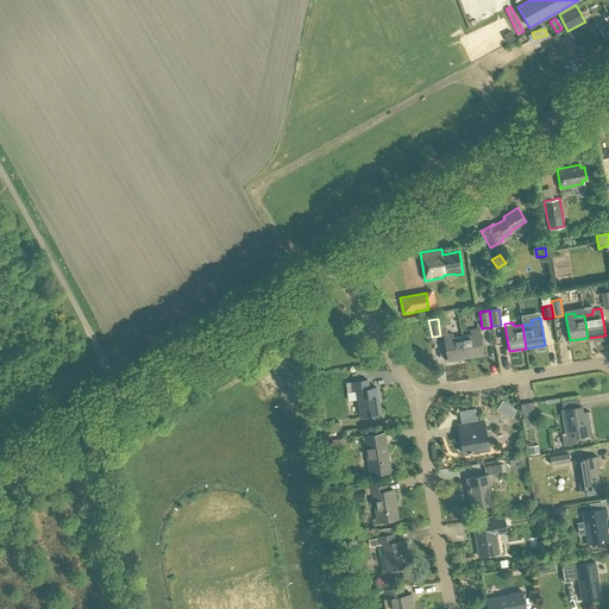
[(471,334),(462,336),(465,358),(483,355),(479,328),(470,330),(471,334)]
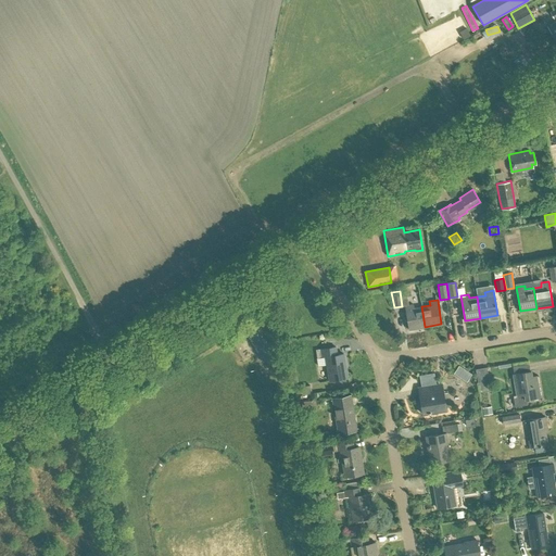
[(425,327),(421,306),(414,307),(413,303),(405,305),(408,329),(425,327)]
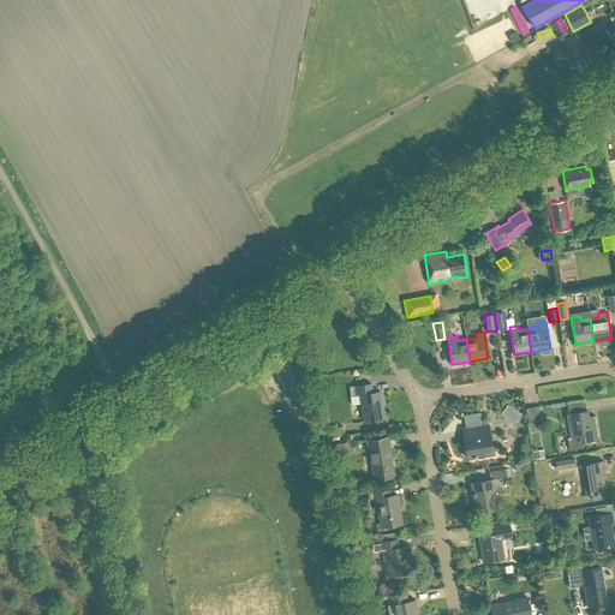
[(269,362),(291,400),(304,393),(281,354),(269,362)]
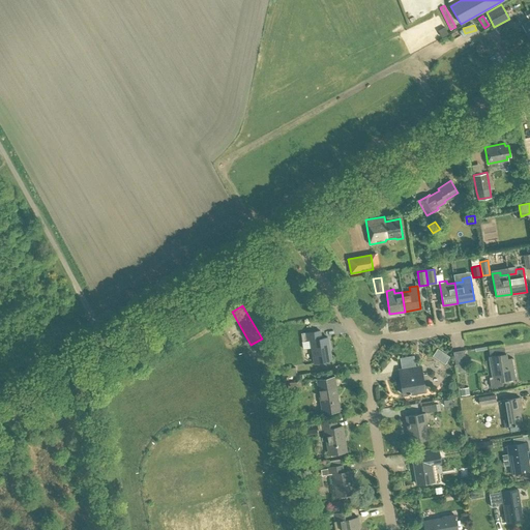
[(321,337),(320,330),(301,333),(302,341),(310,339),(314,362),(331,359),(327,336),(321,337)]
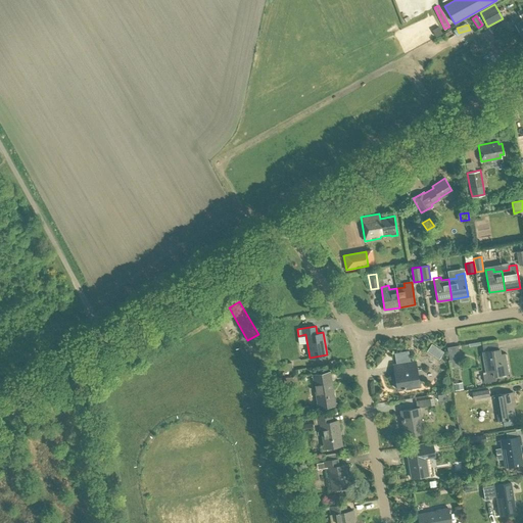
[(460,358),(459,345),(447,346),(448,359),(460,358)]
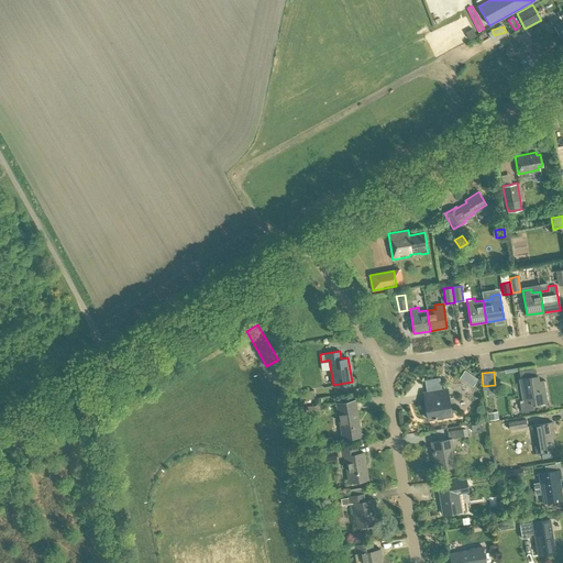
[(533,410),(533,405),(547,403),(543,379),(539,381),(538,375),(519,377),(522,400),(519,400),(521,411),(533,410)]
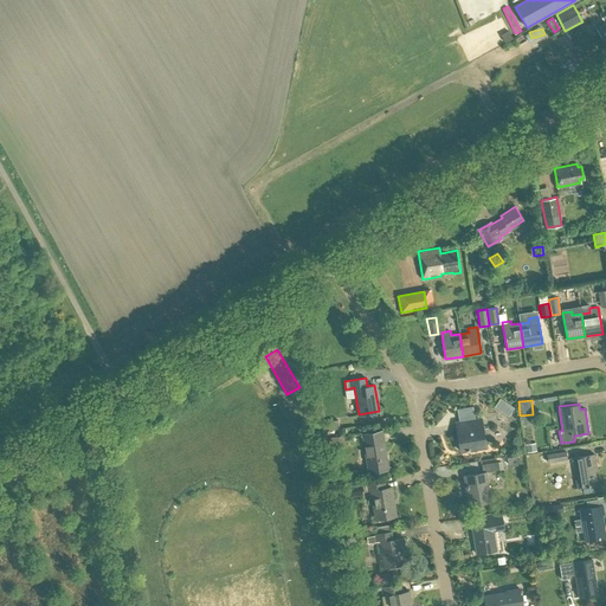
[(487,445),(482,419),(464,421),(465,431),(457,432),(459,450),(487,445)]
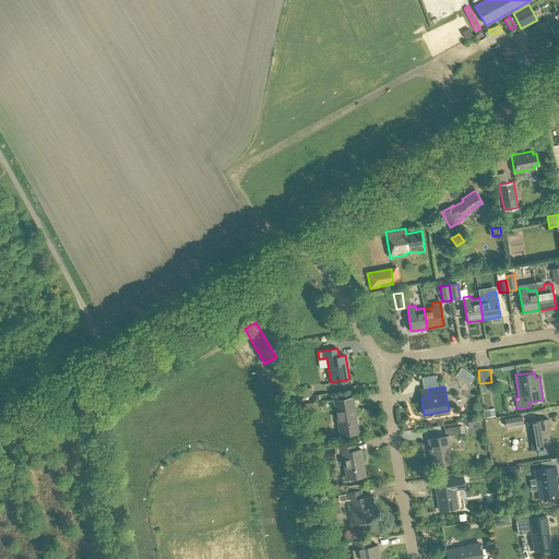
[(357,431),(352,399),(334,401),(340,433),(357,431)]
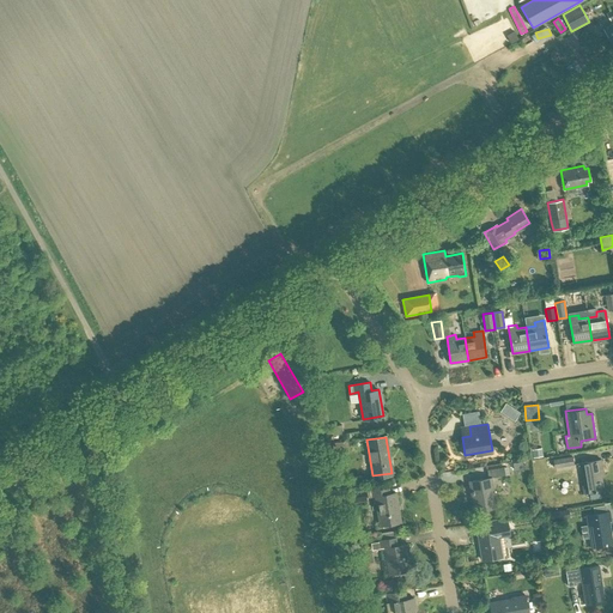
[(532,450),(533,457),(542,456),(541,448),(532,450)]
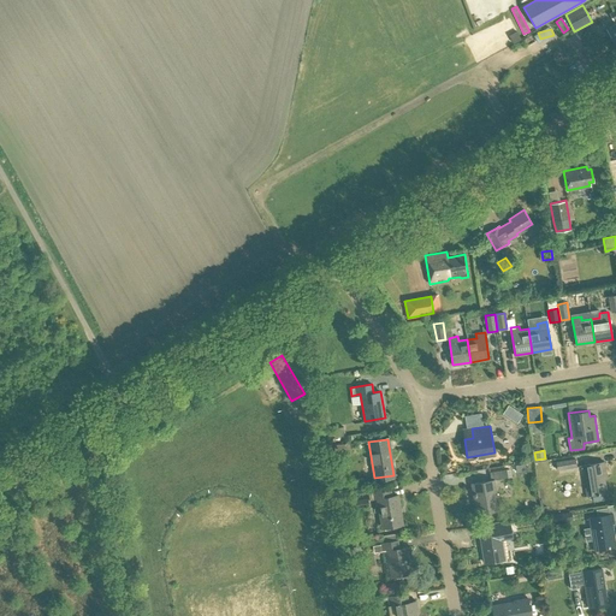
[(575,458),(556,462),(557,471),(576,467),(575,458)]
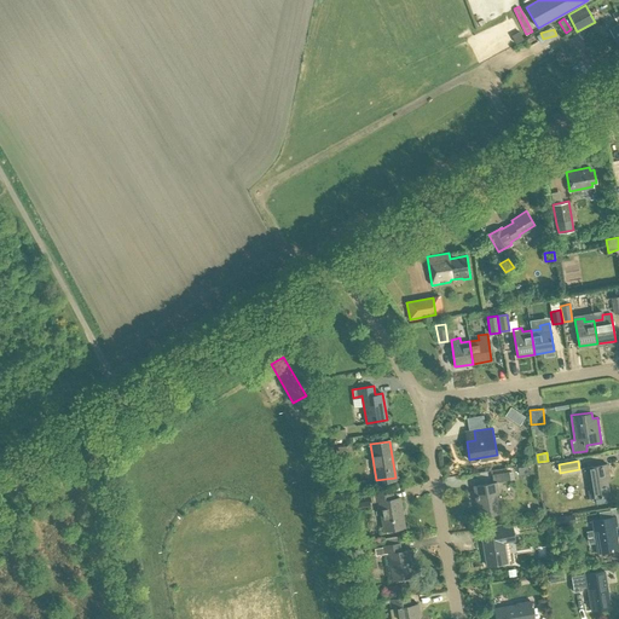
[(608,478),(606,463),(586,467),(590,490),(588,490),(590,498),(609,495),(606,478),(608,478)]
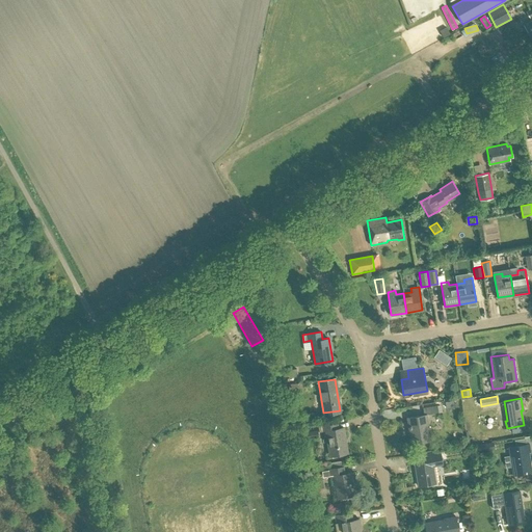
[(437,413),(436,405),(422,407),(424,415),(407,417),(411,443),(430,440),(426,414),(437,413)]
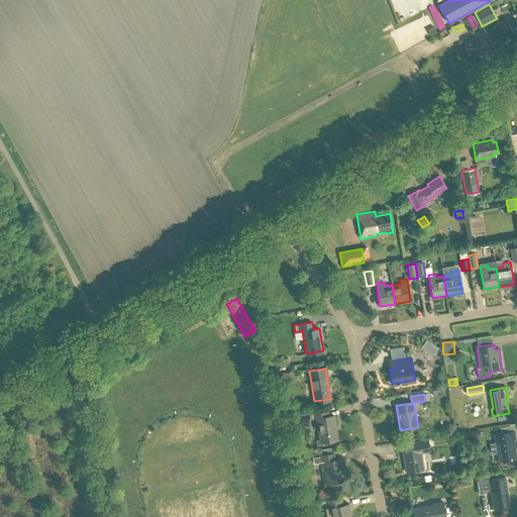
[(328,416),(327,409),(303,413),(304,419),(316,417),(320,442),(338,439),(334,415),(328,416)]
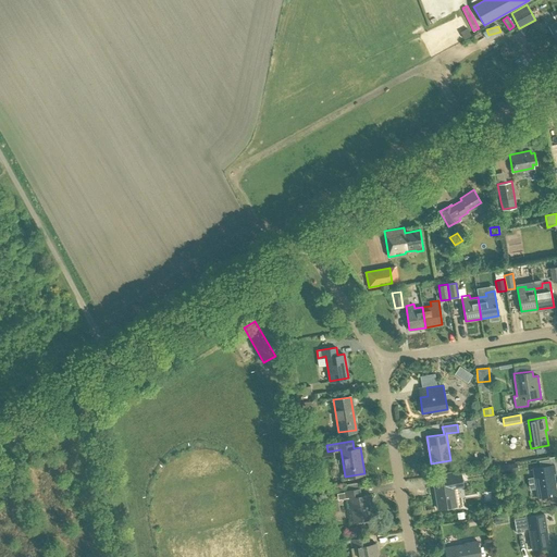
[(102,442),(91,443),(93,453),(104,450),(102,442)]
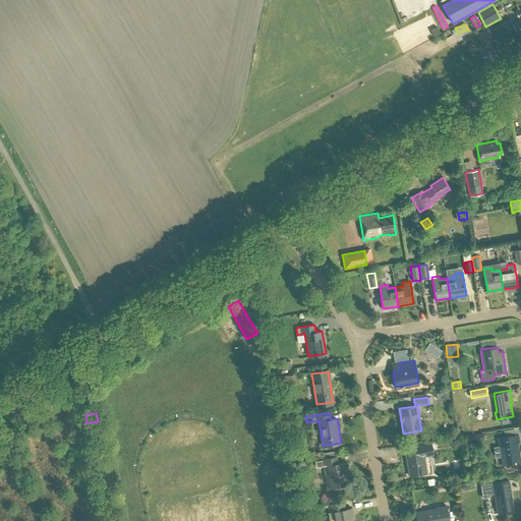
[(476,435),(468,436),(470,443),(477,441),(476,435)]
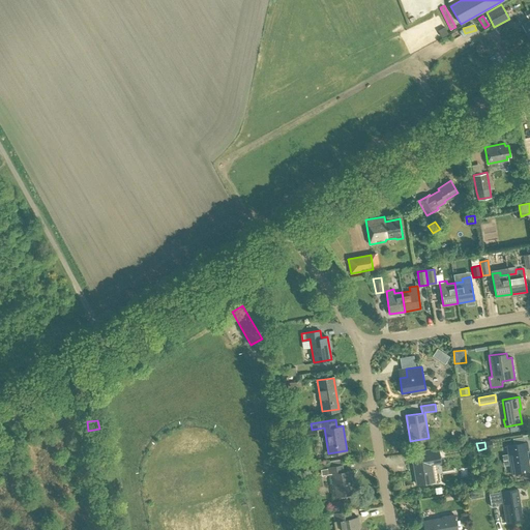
[(528,448),(527,442),(507,445),(511,472),(529,469),(526,448),(528,448)]
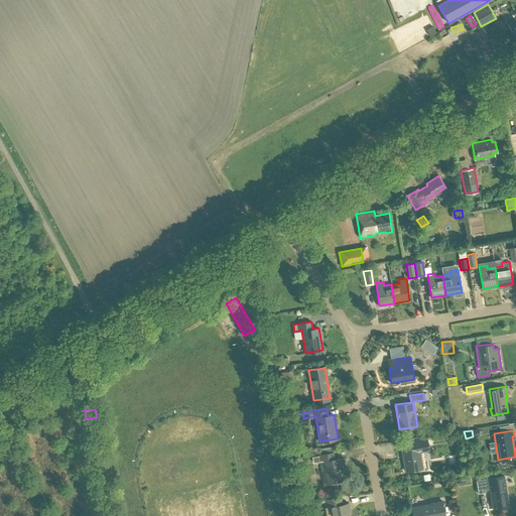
[(429,449),(427,436),(407,440),(408,447),(401,448),(405,471),(422,468),(419,452),(429,449)]
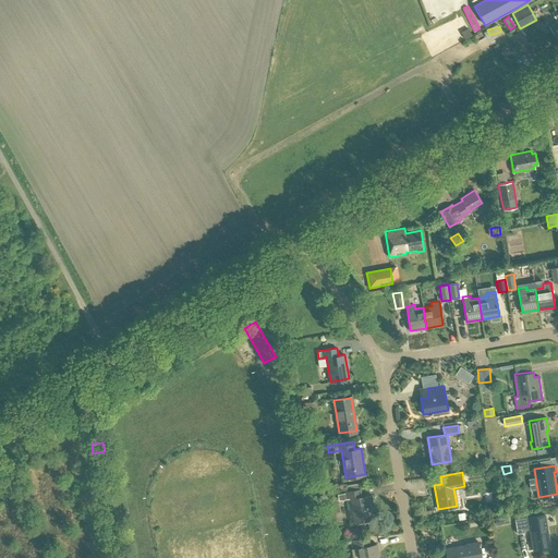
[(367,495),(366,495),(361,496),(360,489),(346,492),(347,498),(350,498),(351,508),(344,509),(347,521),(353,520),(353,522),(372,519),(367,495)]
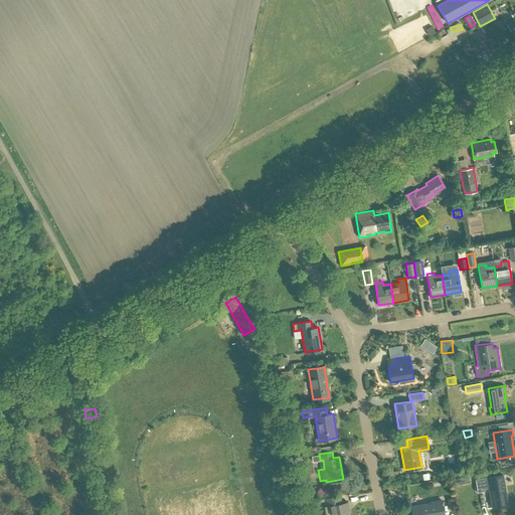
[(484,489),(489,488),(492,508),(508,505),(503,475),(487,477),(488,481),(483,481),(483,478),(475,479),(477,492),(484,491),(484,489)]
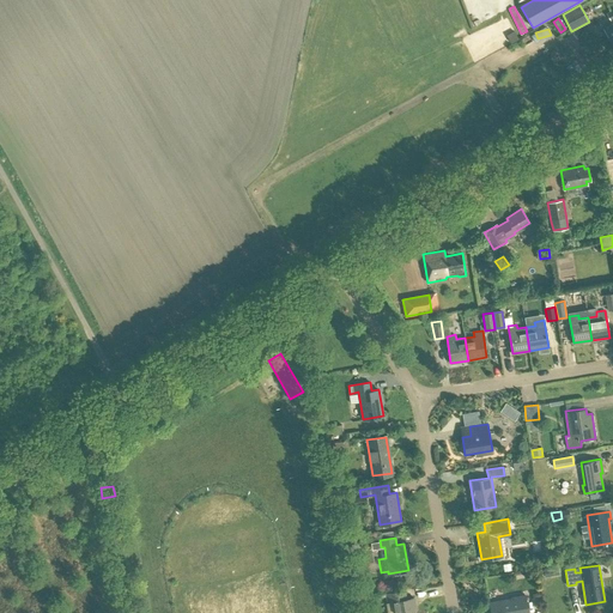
[(559,575),(558,566),(544,569),(545,577),(559,575)]
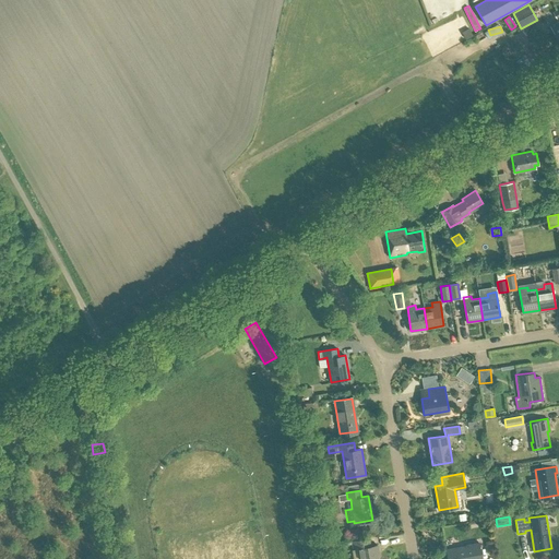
[(369,538),(353,542),(354,549),(358,549),(359,558),(379,558),(377,545),(370,547),(369,538)]
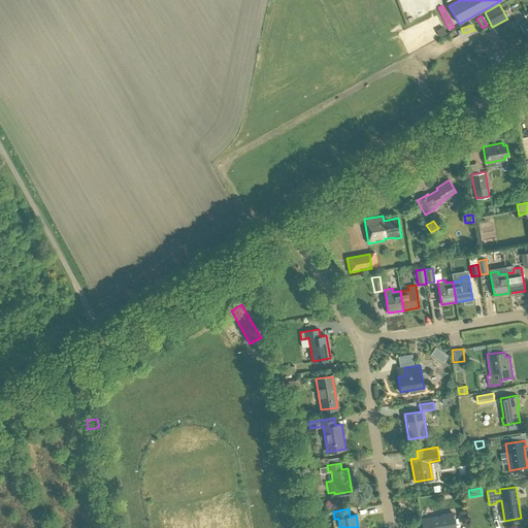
[(455,527),(453,513),(440,515),(440,516),(422,519),(423,527),(455,527)]
